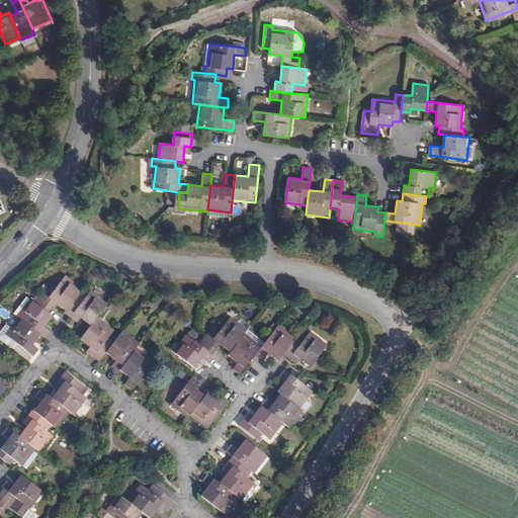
[(79,292),(82,289),(64,275),(62,279),(73,287),(74,285),(78,288),(76,290),(79,292)]
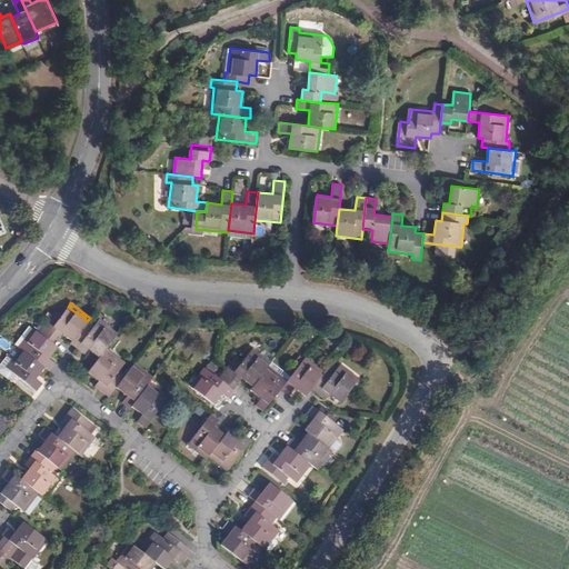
[(72,340),(86,323),(87,321),(83,319),(86,317),(81,313),(80,316),(68,307),(60,317),(55,312),(47,321),(42,328),(38,333),(53,345),(62,333),(66,330),(68,332),(66,336),(72,340)]
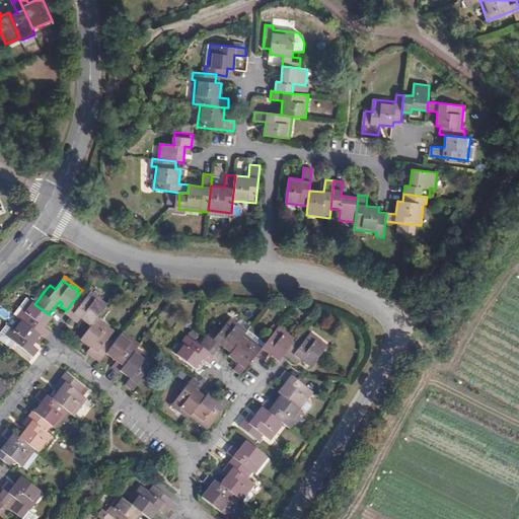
[(103,309),(106,306),(90,293),(87,296),(96,303),(98,302),(102,305),(100,307),(103,309)]
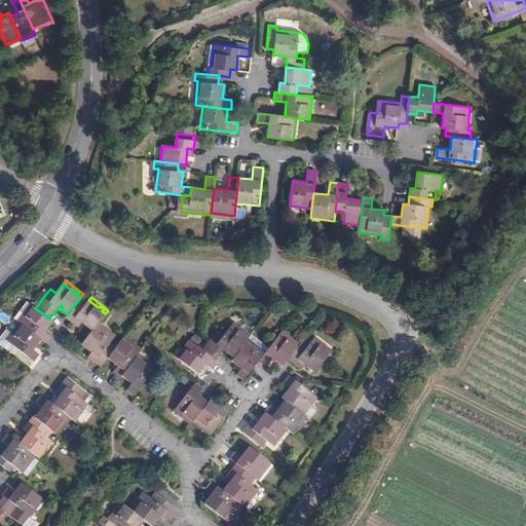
[(84,326),(91,332),(96,327),(98,323),(105,313),(102,311),(104,309),(100,306),(98,307),(88,300),(86,303),(79,299),(67,314),(64,317),(77,328),(80,324),(83,321),(86,323),(84,326)]
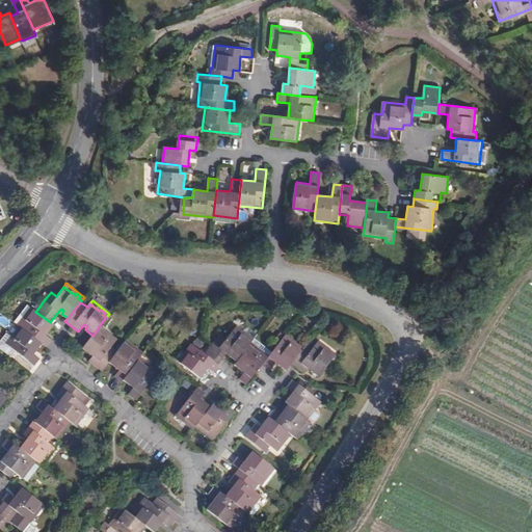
[(34,313),(35,312),(40,307),(36,303),(32,309),(31,311),(34,313)]
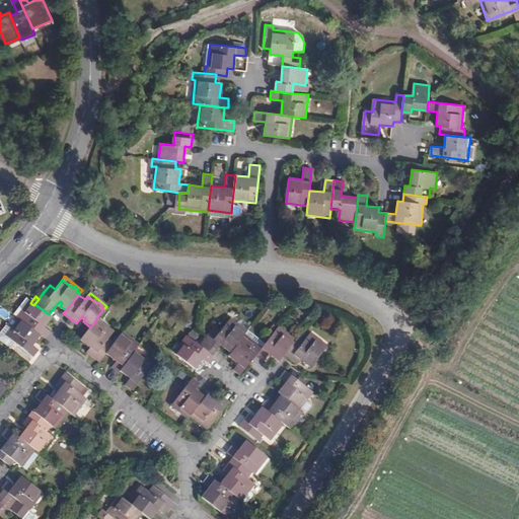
[(25,297),(12,314),(18,318),(21,314),(20,314),(23,310),(24,311),(30,303),(31,301),(25,297)]
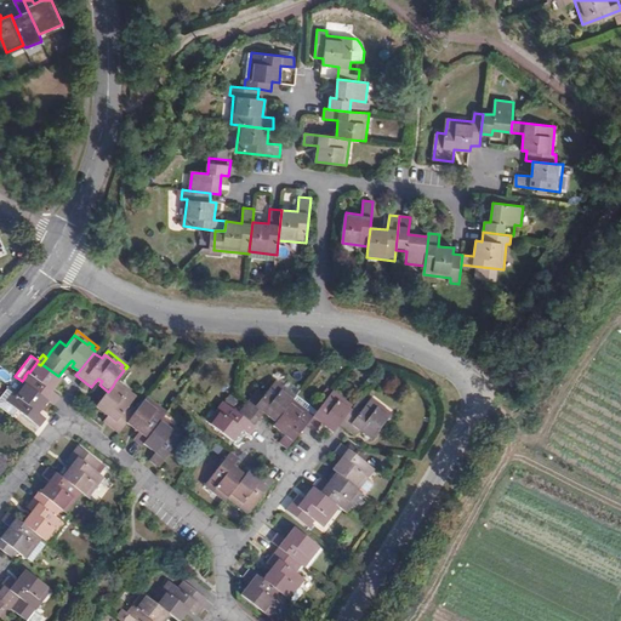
[(55,387),(61,380),(58,376),(41,364),(40,365),(36,363),(29,372),(28,371),(24,376),(26,376),(22,381),(26,383),(46,399),(53,405),(60,397),(52,391),(49,387),(51,385),(55,387)]
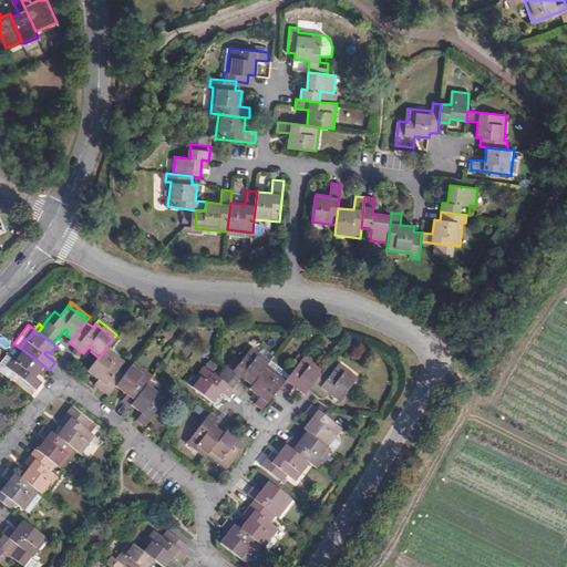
[(14,362),(23,350),(20,348),(11,359),(14,362)]
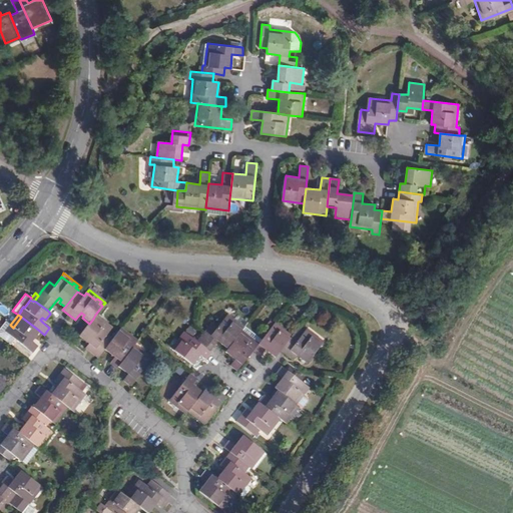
[(95,315),(93,319),(103,326),(104,325),(108,328),(107,329),(110,331),(112,329),(95,315)]
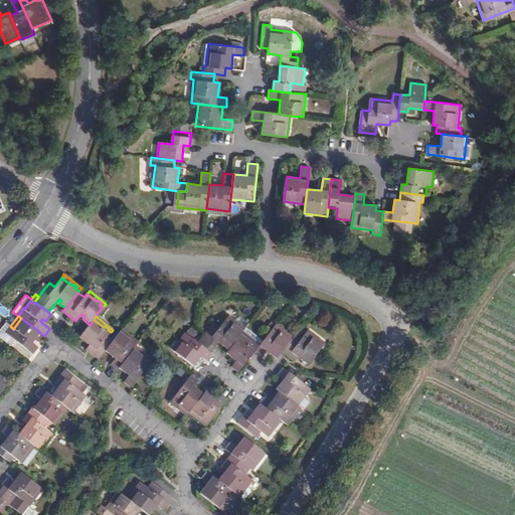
[(242,333),(245,330),(229,317),(226,320),(230,323),(231,321),(234,324),(233,326),(242,333)]
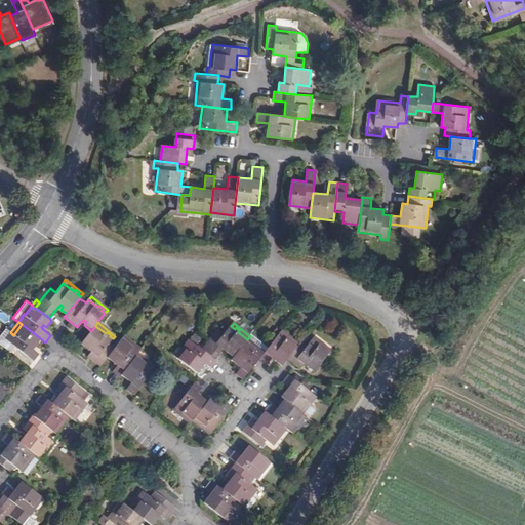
[(34,362),(39,356),(30,349),(27,347),(30,342),(33,345),(39,337),(22,324),(13,335),(10,332),(7,330),(0,339),(0,345),(5,349),(11,354),(15,349),(34,362)]
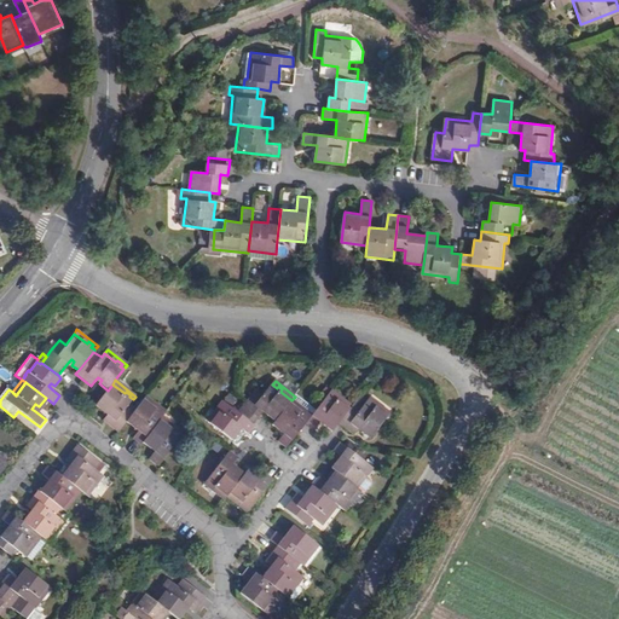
[(126,423),(136,410),(128,405),(133,399),(129,397),(131,395),(126,392),(125,393),(113,385),(108,391),(96,405),(104,412),(106,409),(110,412),(108,415),(103,421),(119,433),(126,423)]
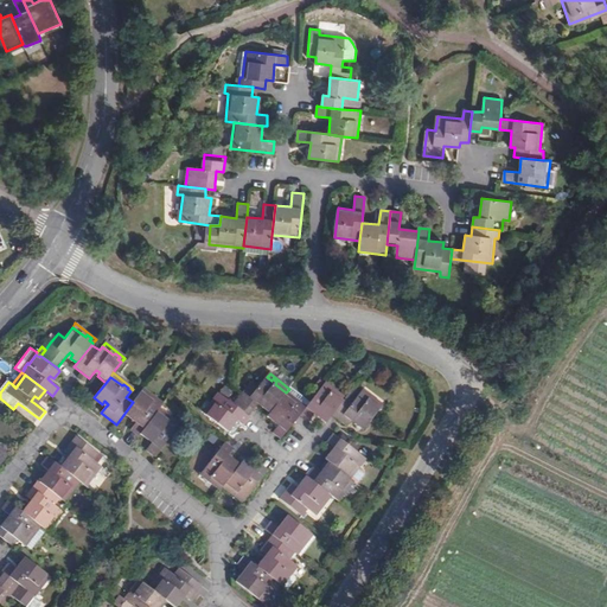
[(283,396),(286,393),(275,384),(276,382),(273,378),(272,381),(267,377),(259,389),(251,383),(243,394),(234,406),(249,417),(256,409),(257,407),(260,403),(263,406),(261,409),(268,415),(283,396)]
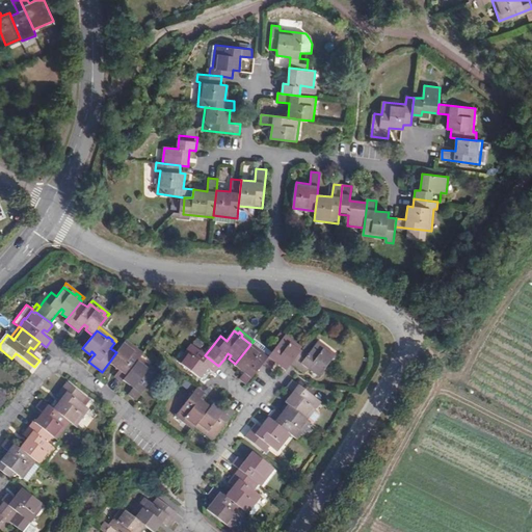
[(299,352),(302,348),(286,335),(283,339),(287,342),(288,340),(293,344),(291,346),(299,352)]
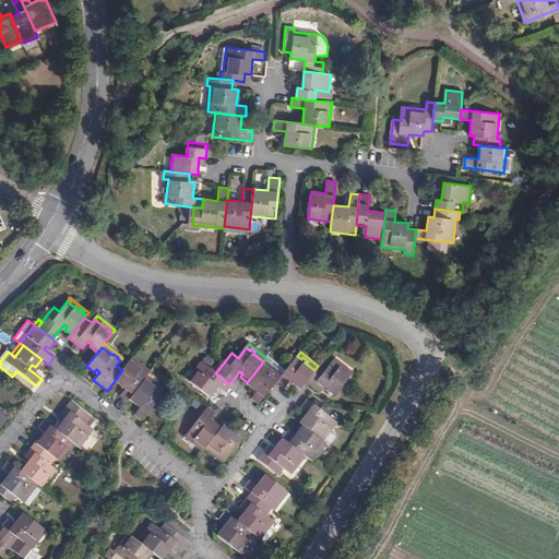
[(305,382),(314,370),(306,364),(308,361),(302,357),(301,359),(297,356),(284,372),(278,379),(275,383),(283,389),(288,383),(290,380),(294,382),(292,385),(298,391),(302,385),(305,382)]
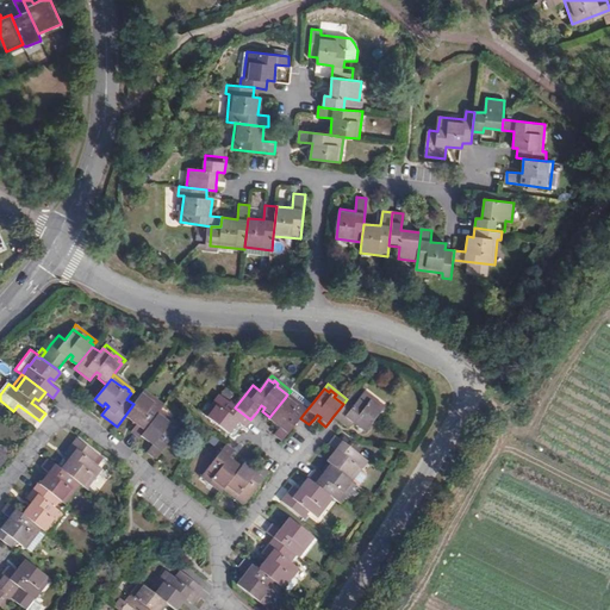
[(161,411),(163,406),(144,391),(141,396),(151,404),(153,402),(157,405),(156,408),(161,411)]
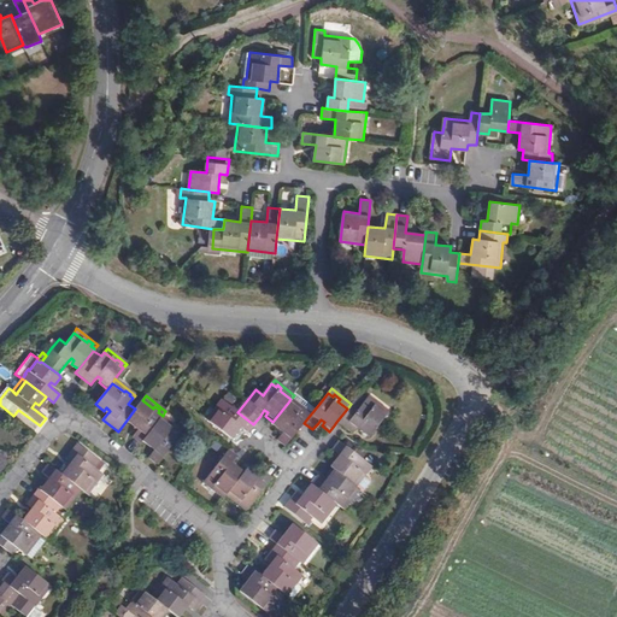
[(307,418),(313,411),(294,395),(291,399),(288,403),(299,411),(300,409),(306,413),(305,416),(307,418)]
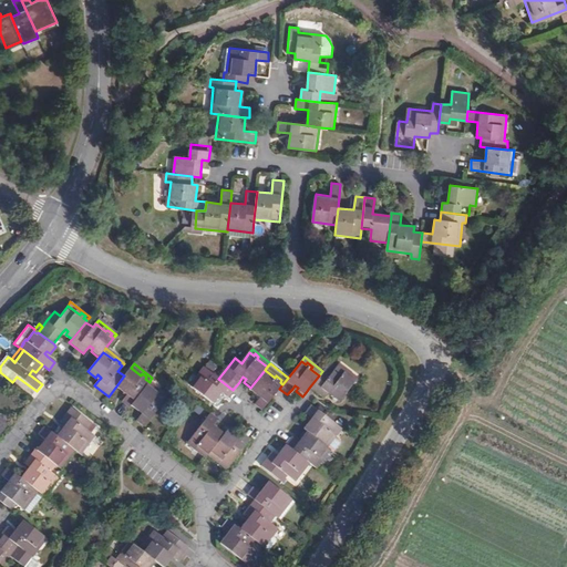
[(339,366),(336,369),(337,370),(339,371),(341,369),(346,372),(343,374),(353,383),(357,379),(339,366)]
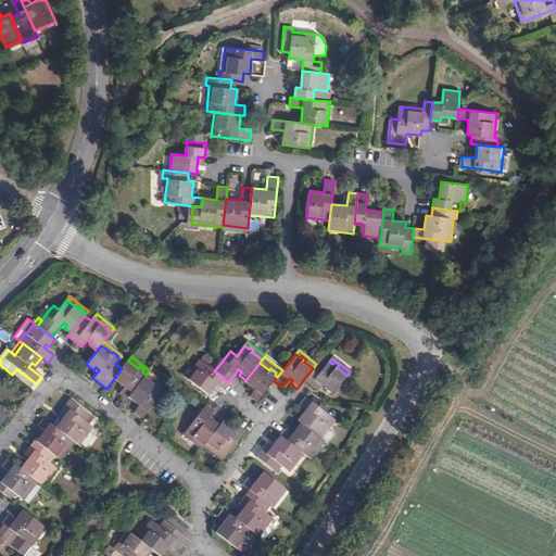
[(185,376),(189,379),(198,368),(196,367),(198,364),(200,365),(202,363),(199,359),(185,376)]
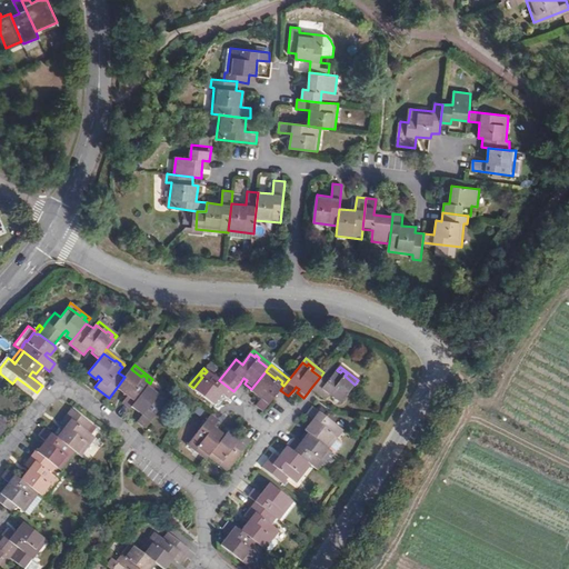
[(148,385),(150,383),(146,380),(147,378),(142,375),(141,377),(131,369),(125,377),(116,389),(123,395),(126,392),(129,396),(127,398),(121,406),(128,410),(131,407),(146,389),(148,385)]
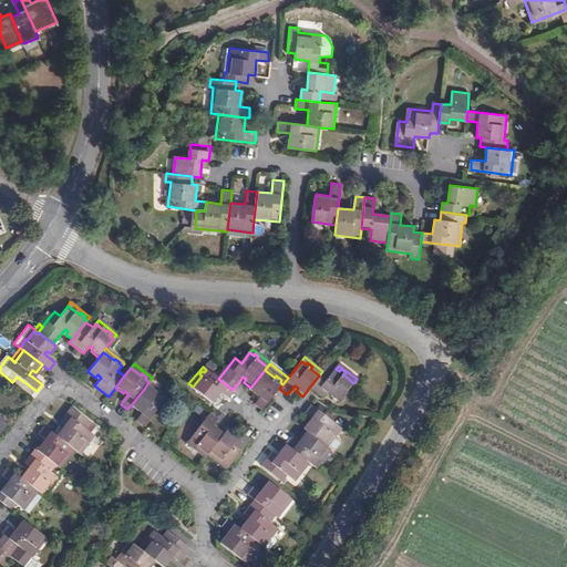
[(332,374),(325,369),(322,371),(319,375),(309,388),(323,399),(327,395),(330,391),(333,394),(331,398),(331,399),(338,403),(353,383),(343,374),(346,372),(341,369),(339,371),(337,370),(336,369),(332,374)]
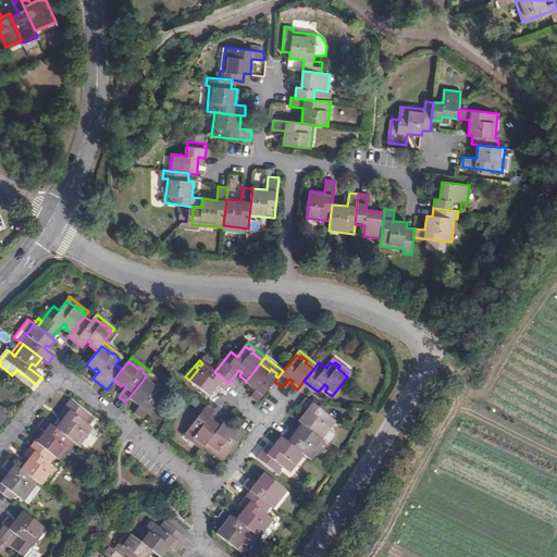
[(214,384),(218,386),(221,390),(222,390),(224,392),(230,384),(229,383),(214,372),(202,363),(200,366),(198,364),(196,368),(198,369),(189,380),(210,397),(215,390),(212,386),(214,384)]
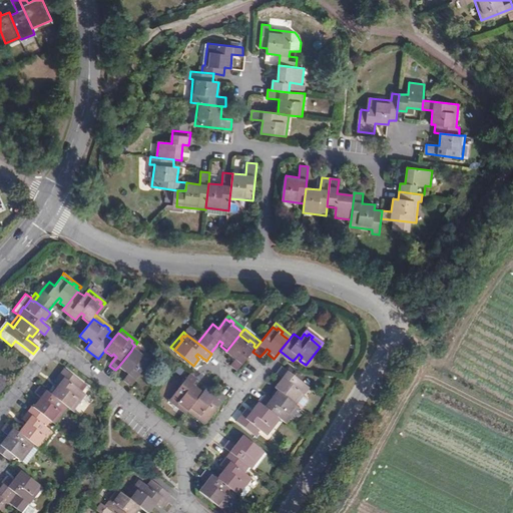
[(237,371),(251,354),(252,352),(255,348),(253,346),(254,344),(249,340),(248,342),(239,335),(226,351),(225,353),(232,358),(234,355),(237,358),(235,361),(232,363),(230,366),(237,371)]
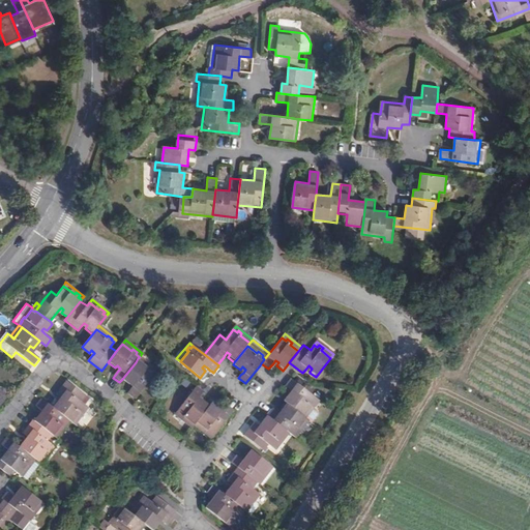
[(150,375),(153,377),(156,373),(138,358),(136,362),(146,371),(148,369),(152,373),(150,375)]
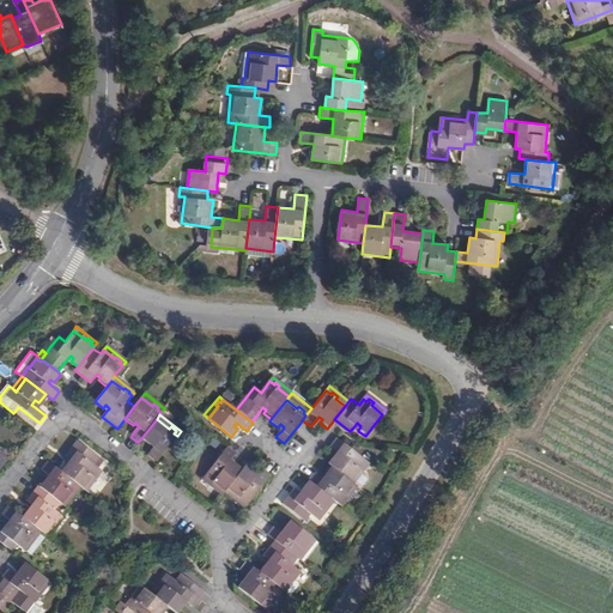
[(157,419),(141,438),(150,445),(153,442),(157,445),(155,449),(149,456),(157,462),(177,436),(174,434),(176,431),(171,426),(169,429),(157,419)]
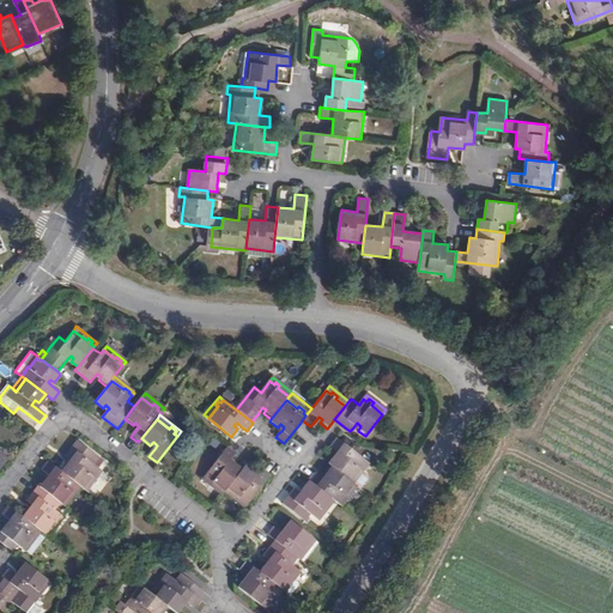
[(337,456),(329,465),(333,467),(352,483),(362,471),(364,472),(368,467),(365,466),(368,462),(354,451),(339,439),(333,447),(339,451),(343,455),(340,459),(337,456)]
